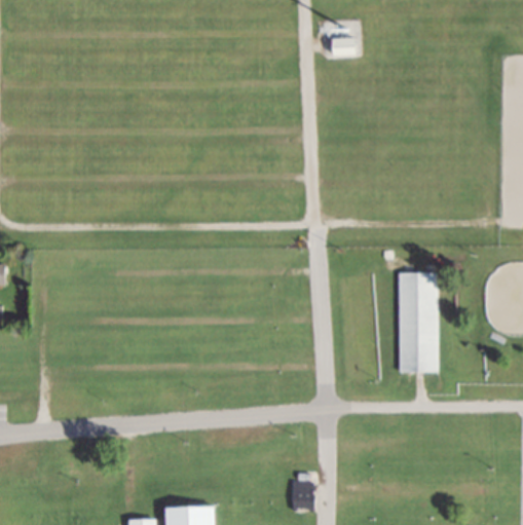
[(339,38),(339,55),(362,55),(362,38),(339,38)]
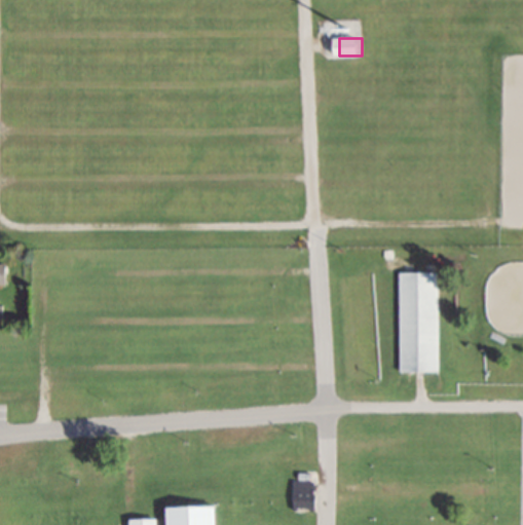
[(12,264),(0,263),(0,284),(12,285),(12,264)]
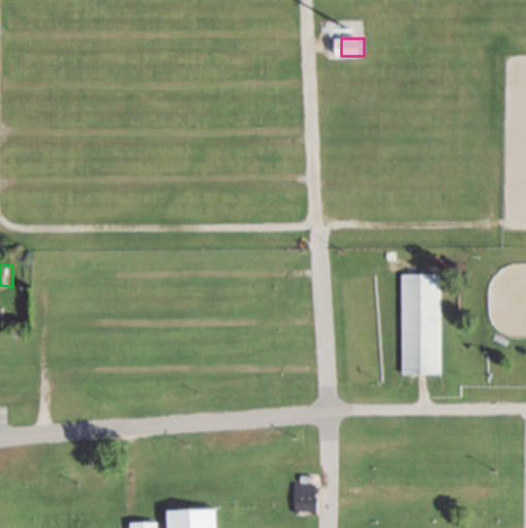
[(525,266),(498,266),(498,334),(525,334),(525,266)]
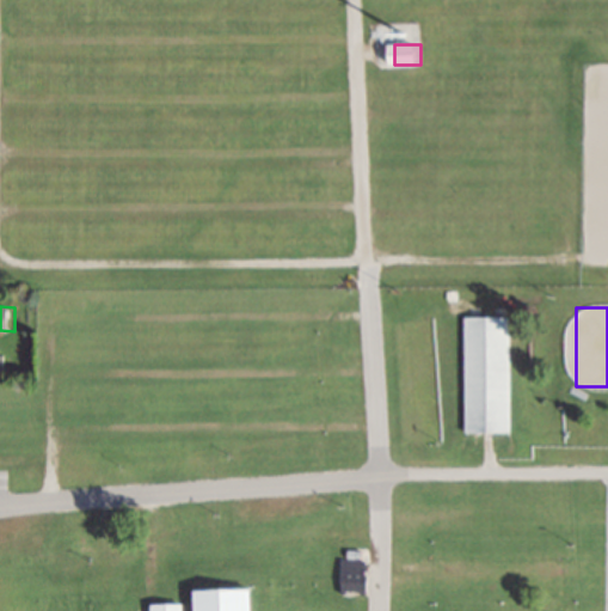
[(464,317),(464,433),(510,433),(510,317),(464,317)]
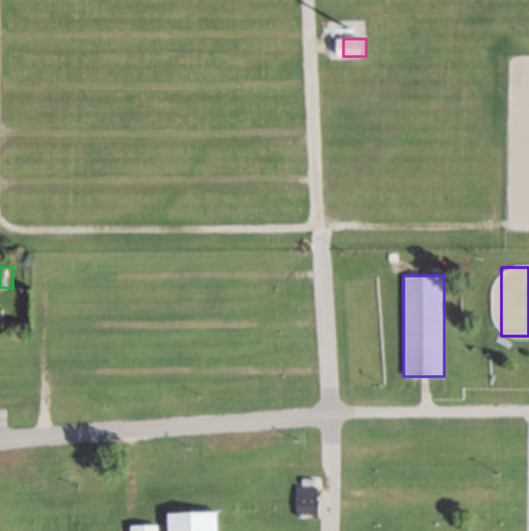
[(225,530),(226,510),(177,511),(176,530),(225,530)]
